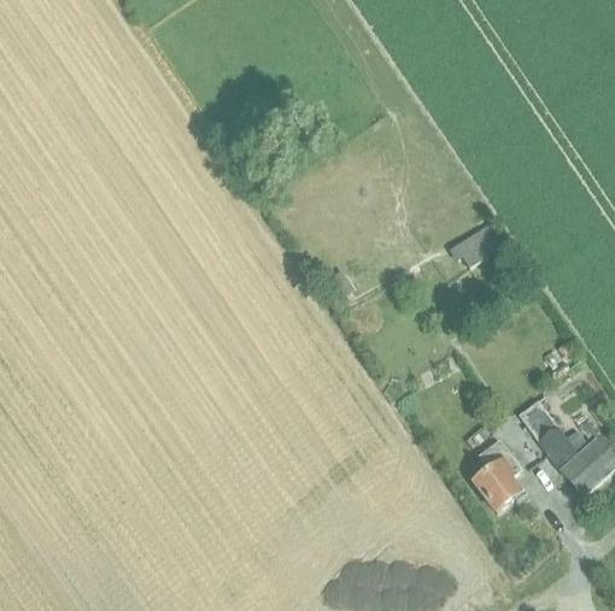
[(490,222),(455,245),(468,265),(503,242),(490,222)]
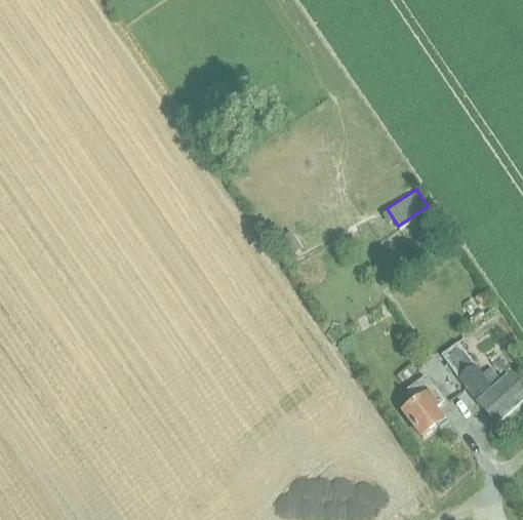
[(474,297),(480,307),(488,301),(482,291),(474,297)]
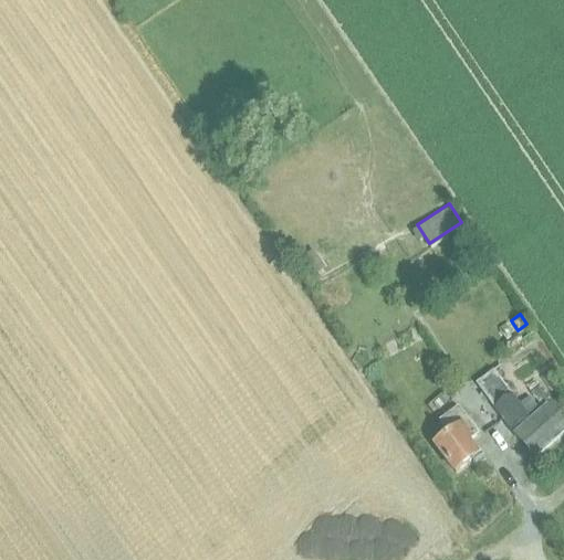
[(510,426),(526,414),(491,367),(474,380),(510,426)]
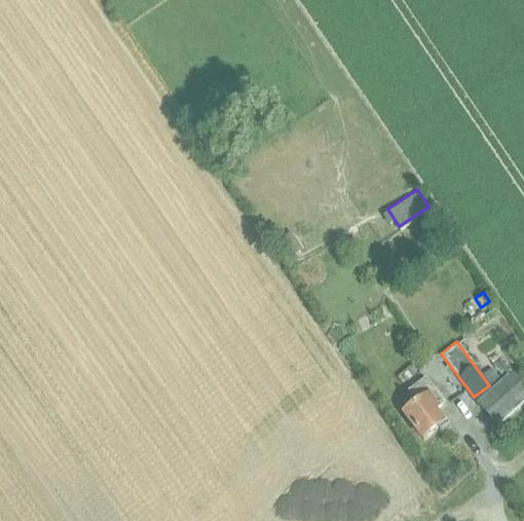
[(509,341),(499,348),(510,362),(519,355),(509,341)]
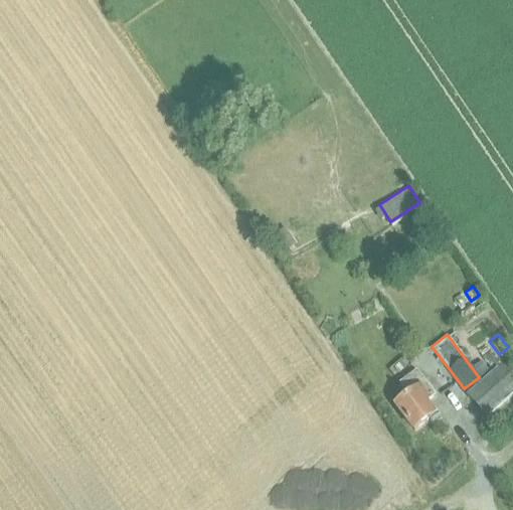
[(483,342),(475,349),(493,370),(498,365),(501,362),(483,342)]
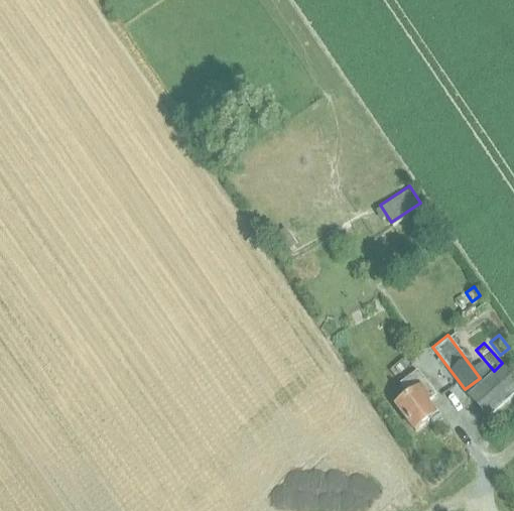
[(487,414),(513,391),(513,390),(513,383),(499,366),(494,371),(468,393),(487,414)]
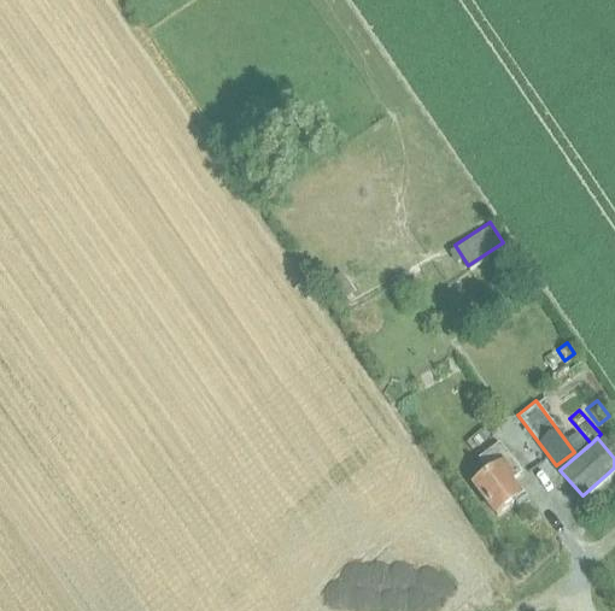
[(509,479),(521,469),(499,440),(478,456),(490,471),(473,483),(496,513),(521,494),(509,479)]
